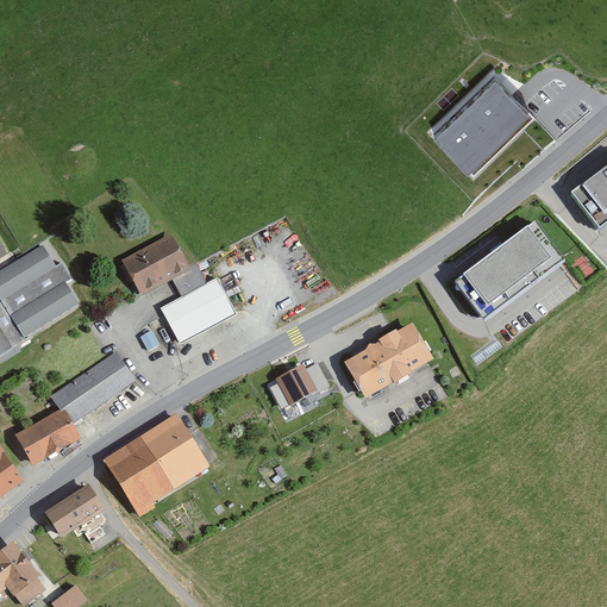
[(493,75),(432,133),(469,173),(530,114),(493,75)]
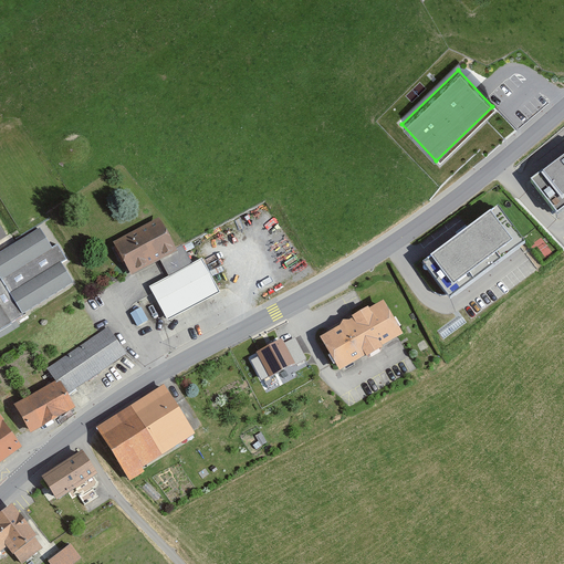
[(563,154),(530,181),(555,213),(563,207),(563,154)]
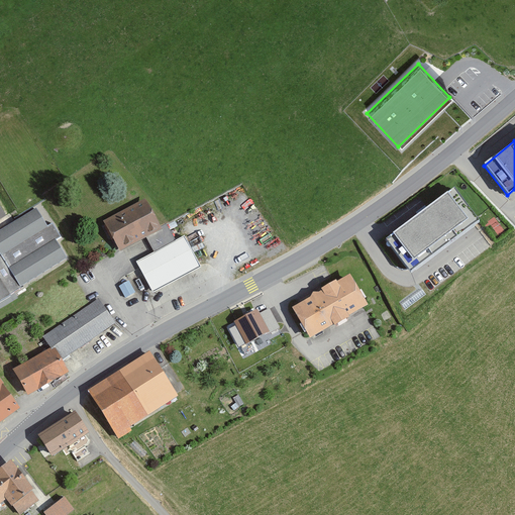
[(451,190),(386,239),(410,271),(476,221),(451,190)]
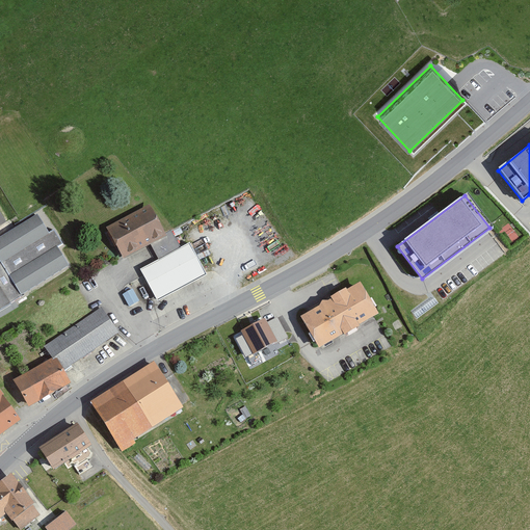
[(147,203),(105,227),(123,257),(164,234),(147,203)]
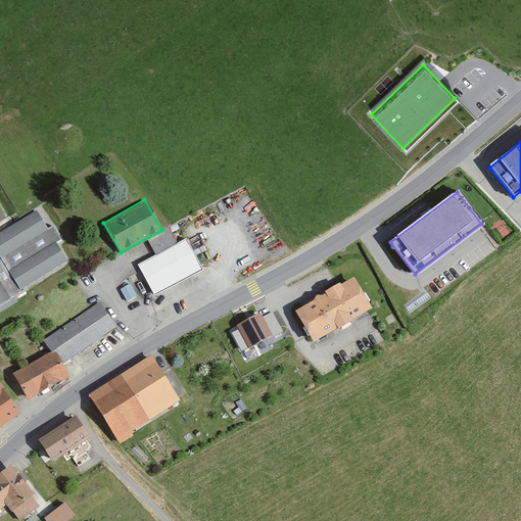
[(0,304),(68,262),(56,242),(61,239),(52,225),(47,228),(36,210),(0,233),(0,304)]
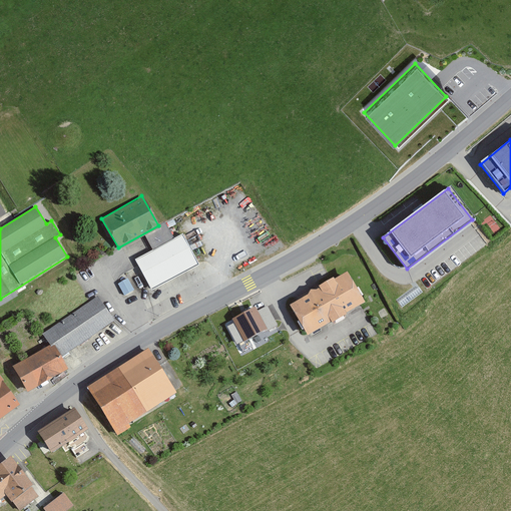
[(181,233),(134,259),(150,288),(196,263),(181,233)]
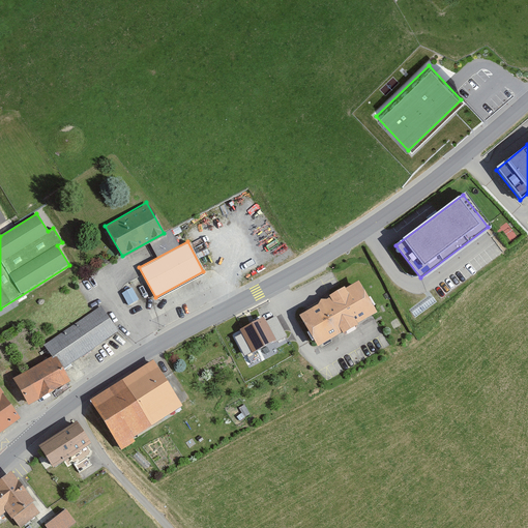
[(357,279),(297,313),(316,345),(376,311),(357,279)]
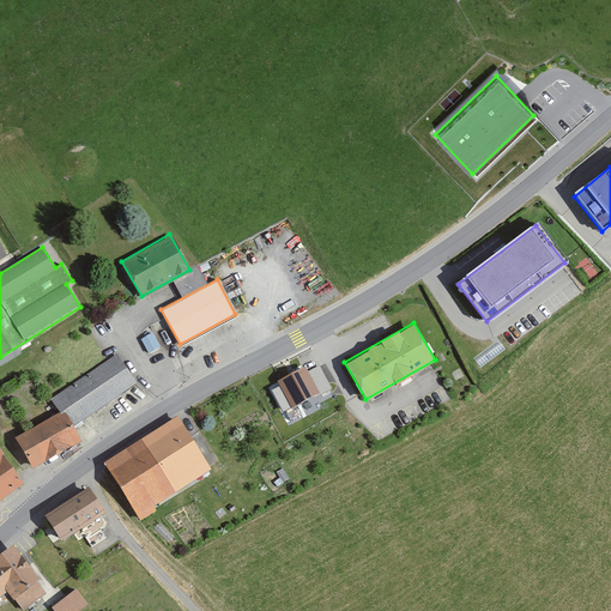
[(151,331),(140,336),(147,348),(157,343),(151,331)]
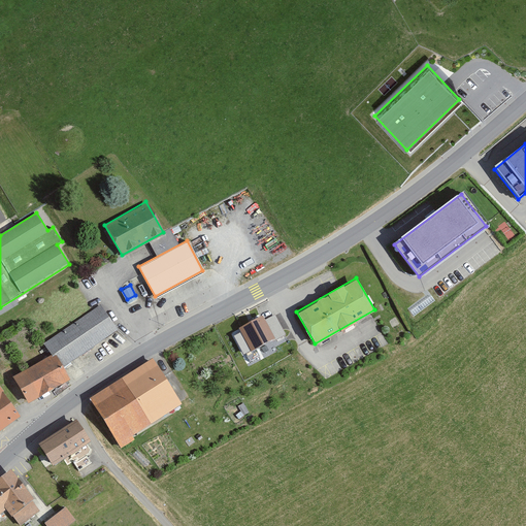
[(100,302),(41,341),(50,353),(52,355),(54,353),(62,365),(117,328),(100,302)]
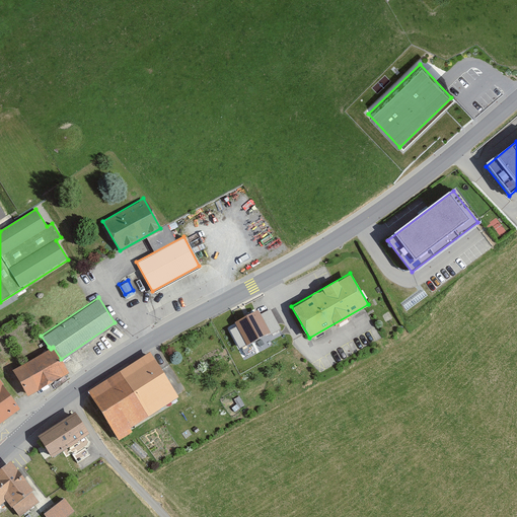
[(257,309),(235,320),(246,344),(275,329),(268,315),(263,318),(257,309)]
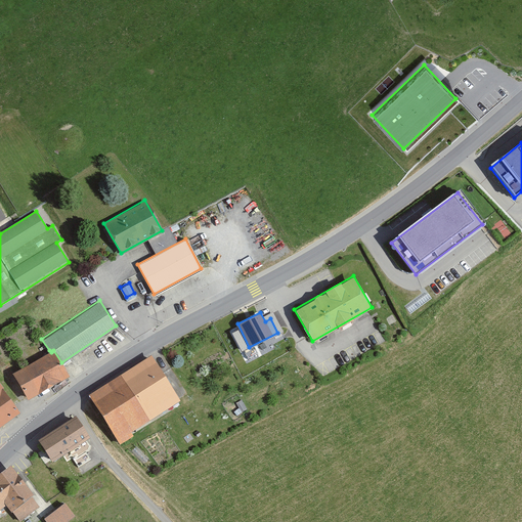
[(49,350),(11,372),(27,398),(68,374),(61,362),(53,350),(51,352),(49,350)]
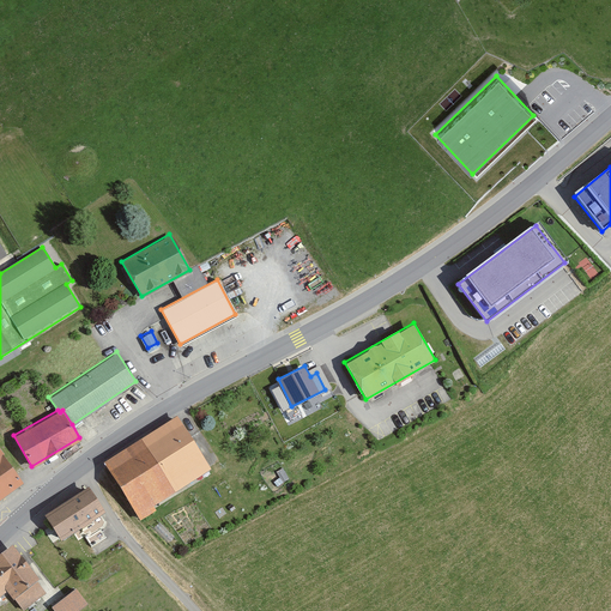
[(179,416),(106,463),(139,514),(212,467),(179,416)]
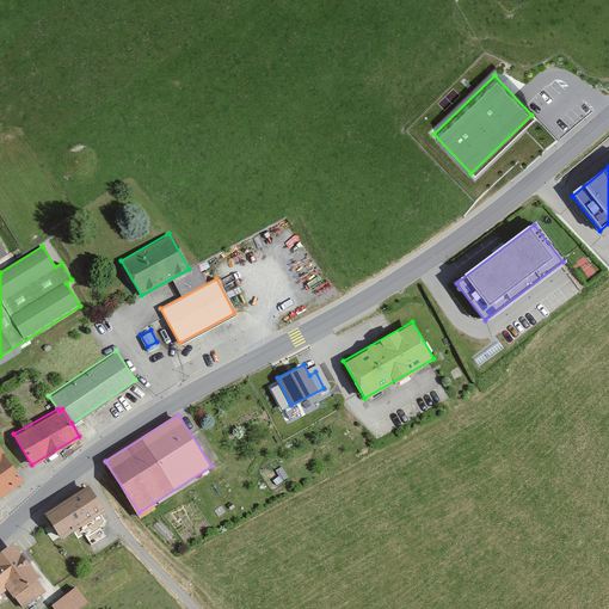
[(0,499),(24,483),(0,448),(0,499)]
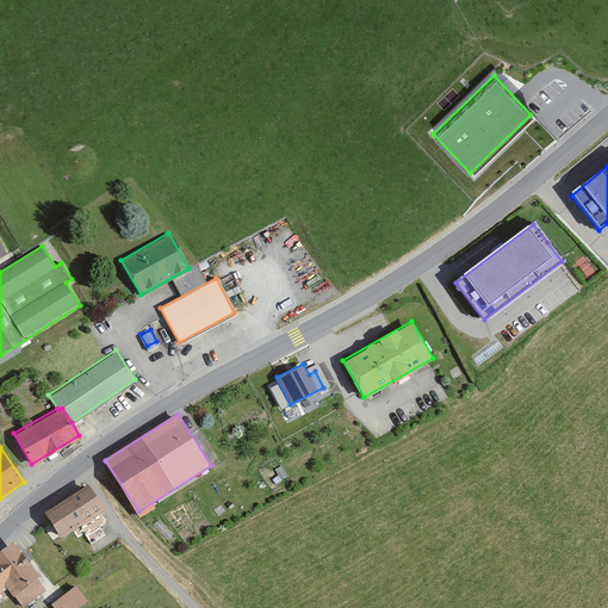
[(85,484),(44,512),(60,535),(101,509),(85,484)]
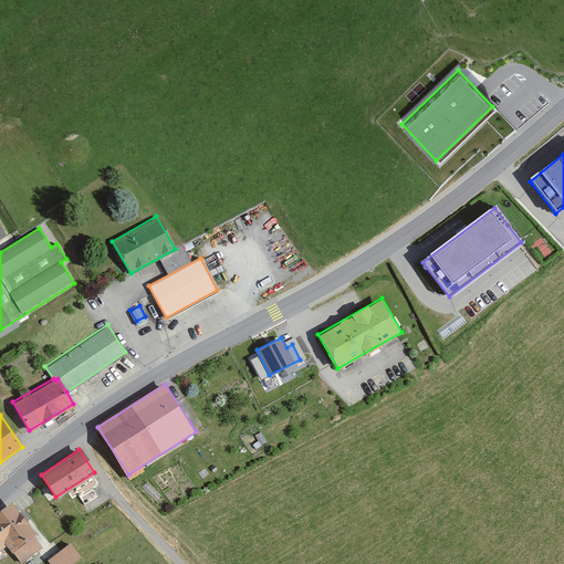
[(13,504),(0,514),(0,553),(9,546),(23,563),(43,547),(35,538),(39,535),(13,504)]
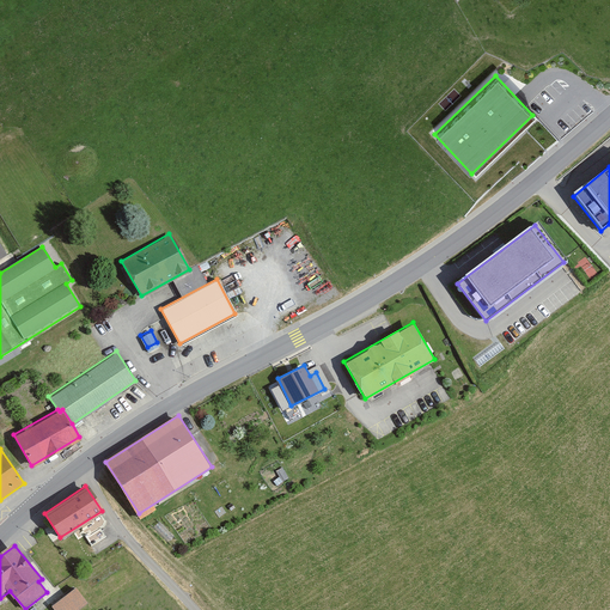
[(73,586),(49,605),(53,609),(73,609),(85,602),(73,586)]
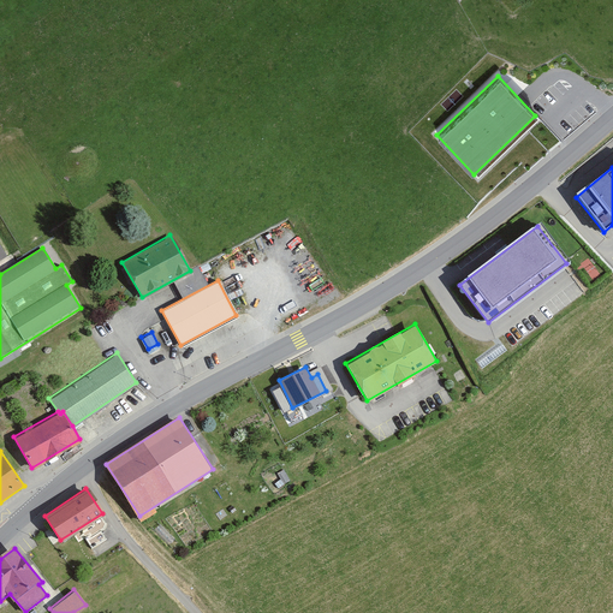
All buildings are outlined.
